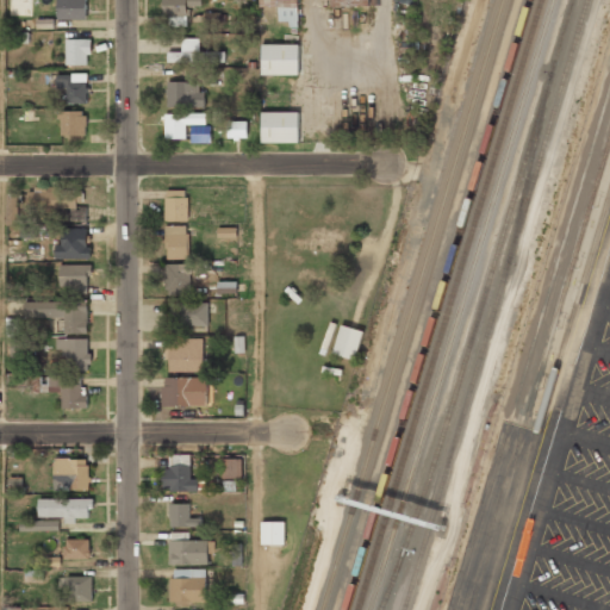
[(57,0),(57,20),(86,20),(86,0),(57,0)]
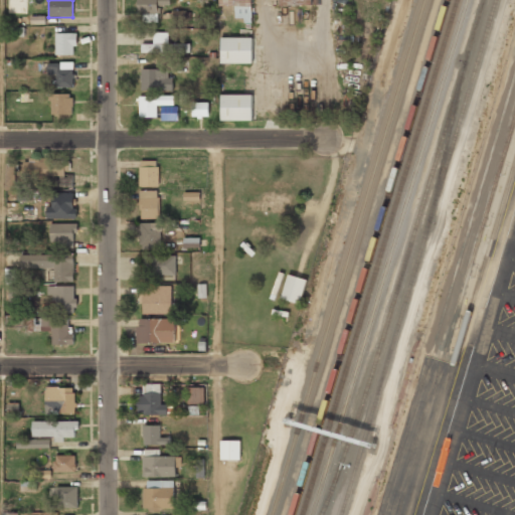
[(137,0),(137,14),(158,14),(158,4),(164,4),(164,0),(137,0)]
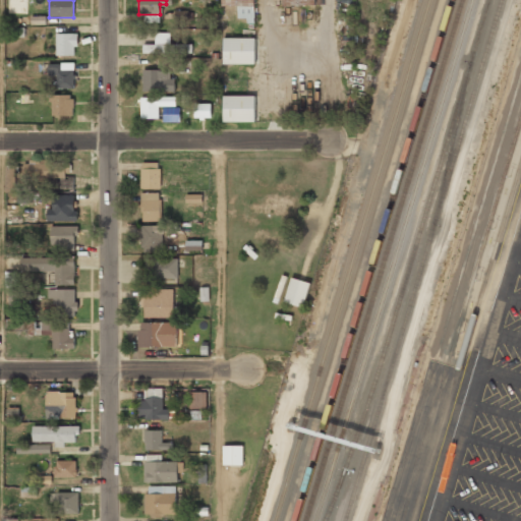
[(254,0),(222,0),(222,6),(237,6),(237,23),(254,23),(254,0)]
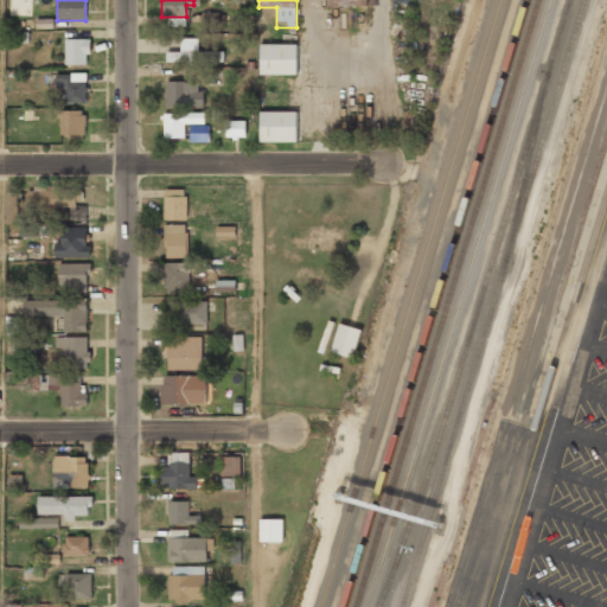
[(65,39),(65,65),(90,65),(90,39),(65,39)]
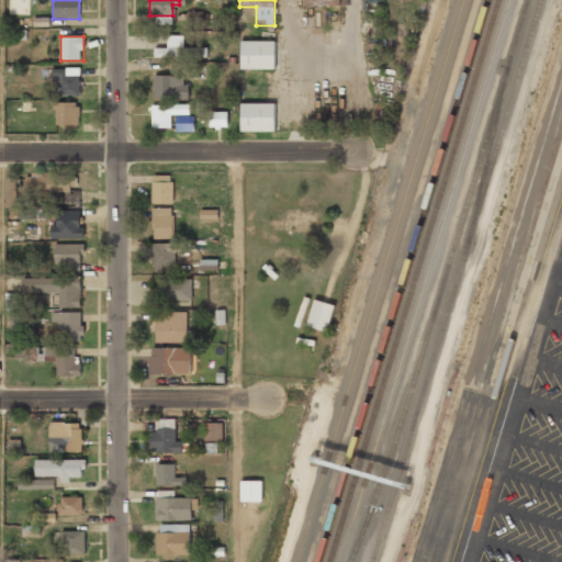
[(184,36),(167,36),(167,47),(154,48),(155,58),(184,58),(184,36)]
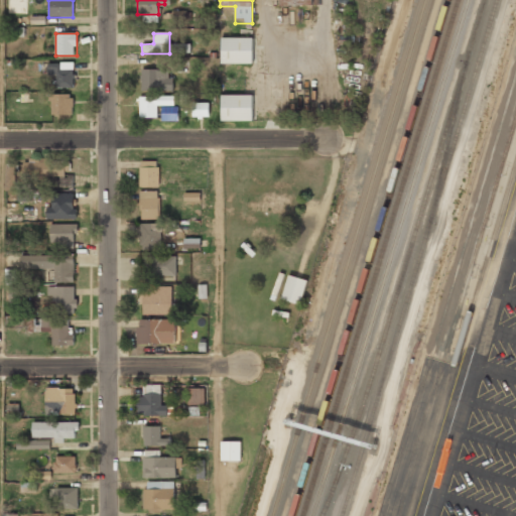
[(221,38),(221,65),(253,65),(253,38),(221,38)]
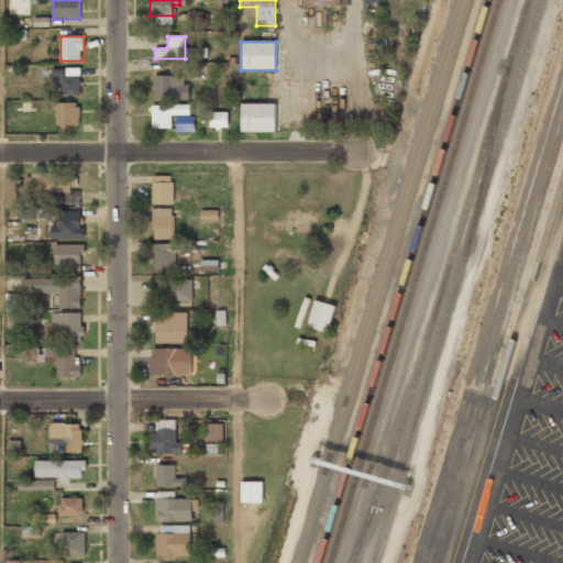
[(81,68),(53,67),(52,84),(62,84),(62,95),(80,96),(81,68)]
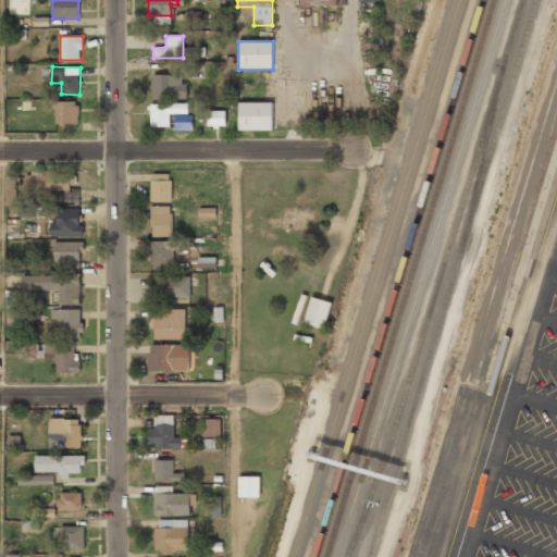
[(152,98),(187,98),(187,76),(152,76),(152,98)]
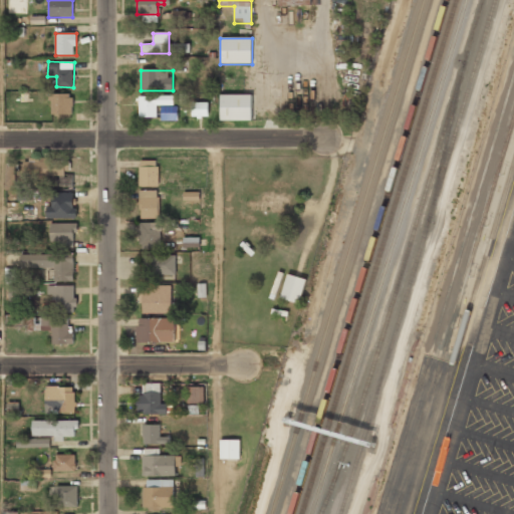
[(72,114),(72,94),(49,94),(49,114),(72,114)]
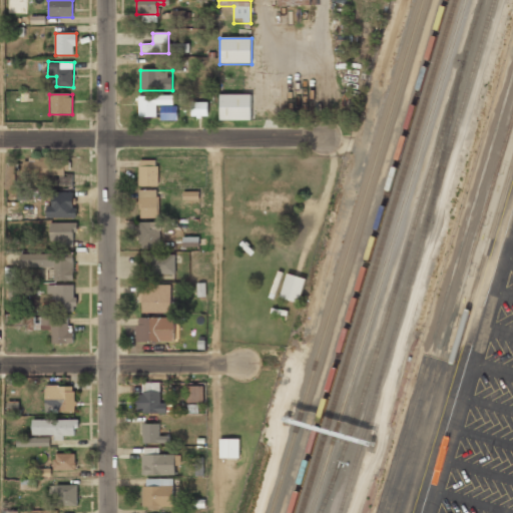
[(251,94),(219,94),(219,120),(251,120),(251,94)]
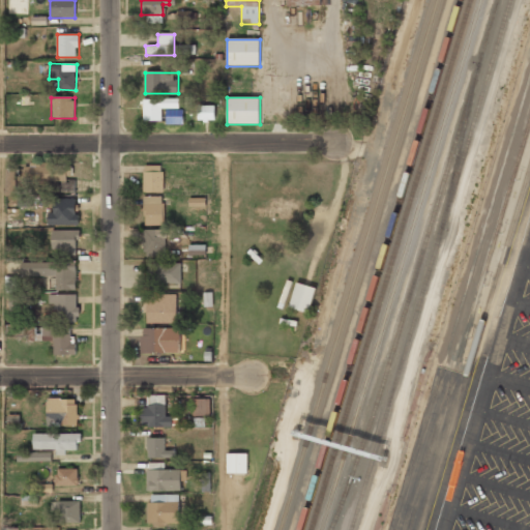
[(143,99),(143,122),(181,122),(181,99),(143,99)]
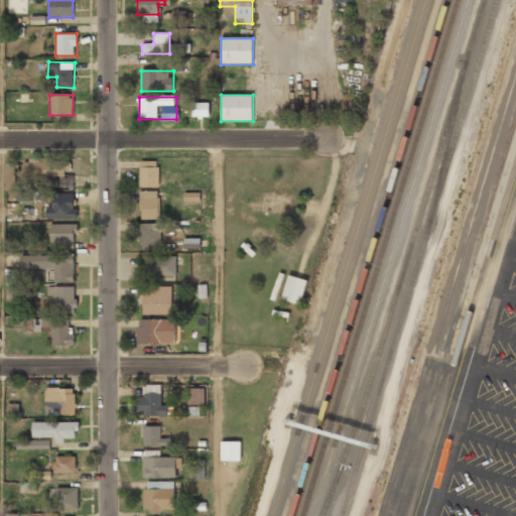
[(209,116),(208,104),(196,105),(197,117),(209,116)]
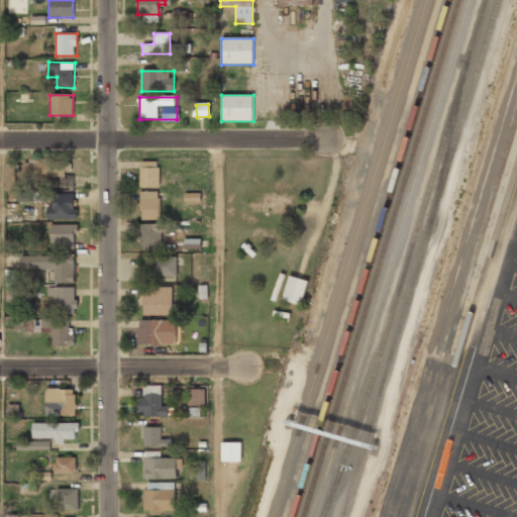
[(66,175),(66,161),(23,161),(23,177),(57,177),(57,186),(73,186),(73,175),(66,175)]
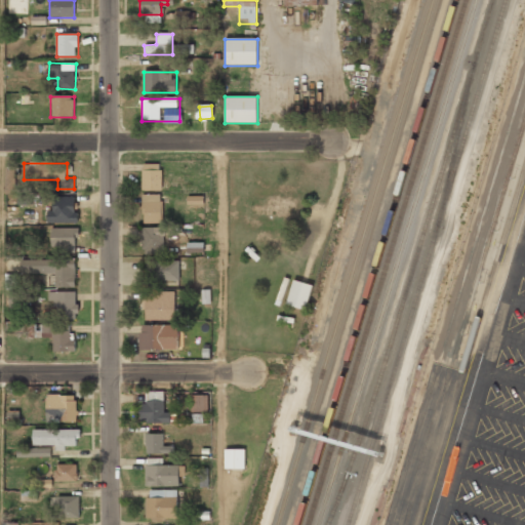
[(162,164),(143,164),(143,190),(162,190),(162,164)]
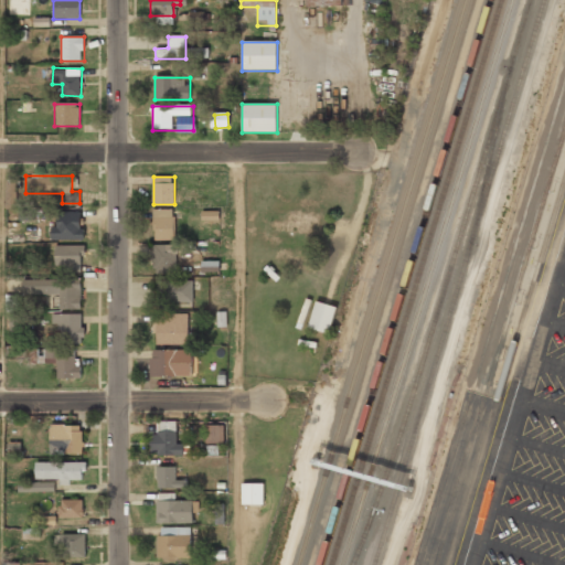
[(20,220),(34,220),(34,209),(21,209),(20,220)]
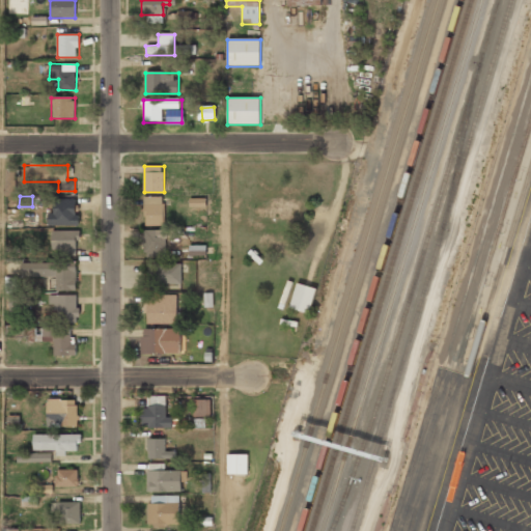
[(144,225),(164,225),(164,196),(144,196),(144,225)]
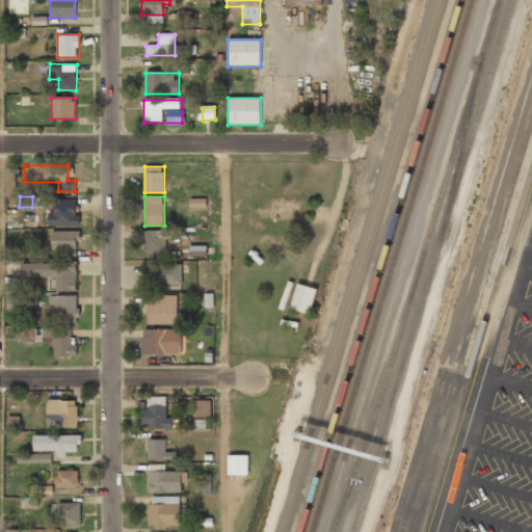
[(77,201),(56,201),(56,216),(77,216),(77,201)]
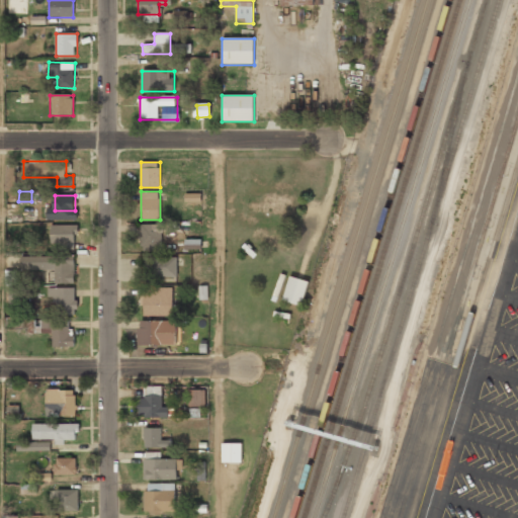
[(162,251),(162,224),(141,224),(141,251),(162,251)]
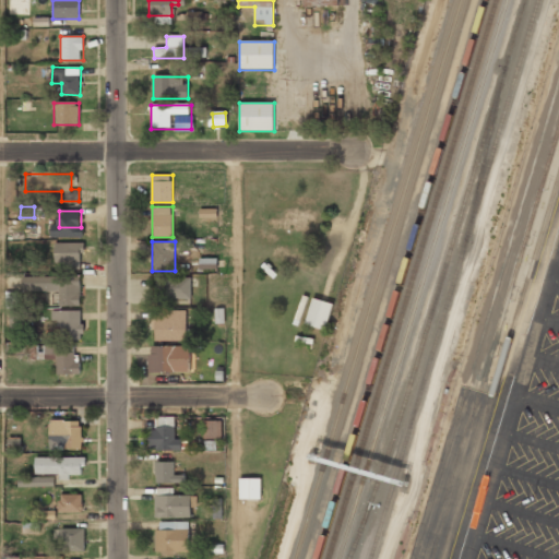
[(83,242),(55,242),(55,264),(83,264),(83,242)]
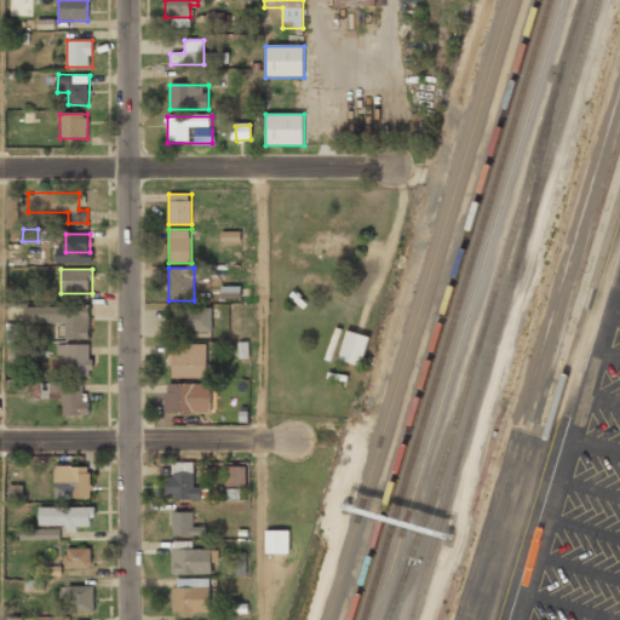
[(241,287),(222,287),(222,298),(241,298),(241,287)]
